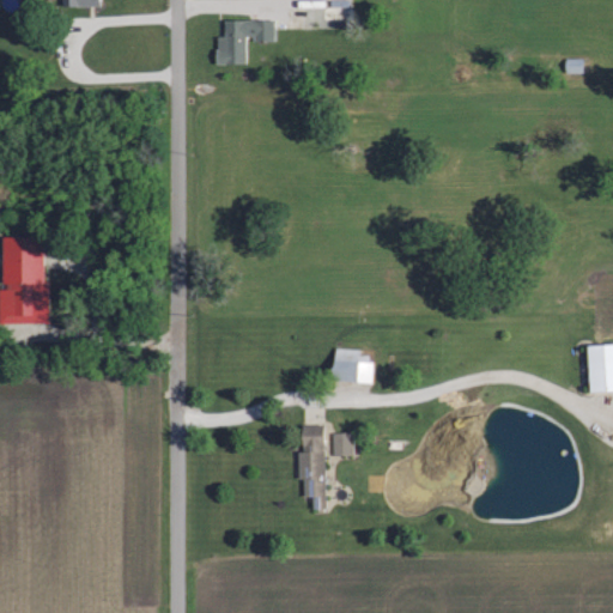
[(247,62),(247,38),(275,38),(274,19),(225,19),(225,36),(217,36),(217,62),(247,62)]
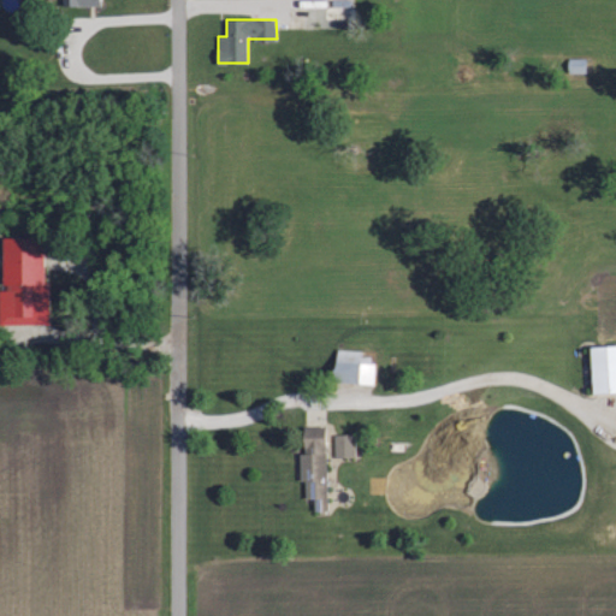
[(3,238),(4,289),(0,289),(0,321),(0,325),(48,324),(46,237),(3,238)]
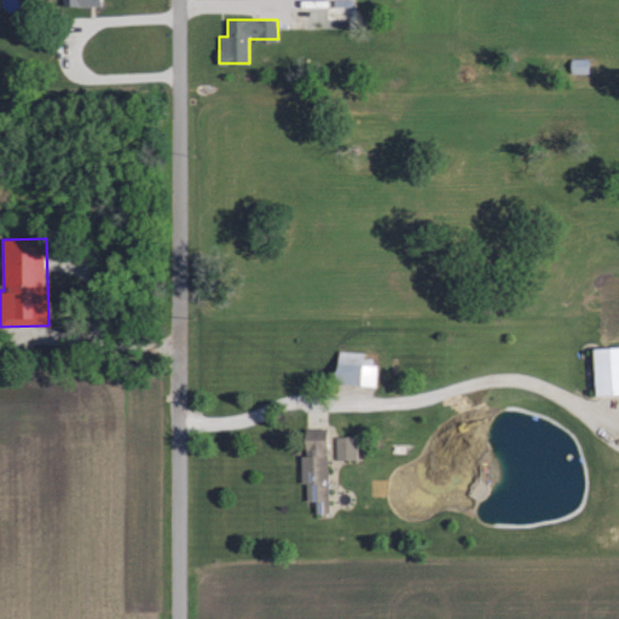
[(618,346),(595,347),(596,395),(618,394),(618,346)]
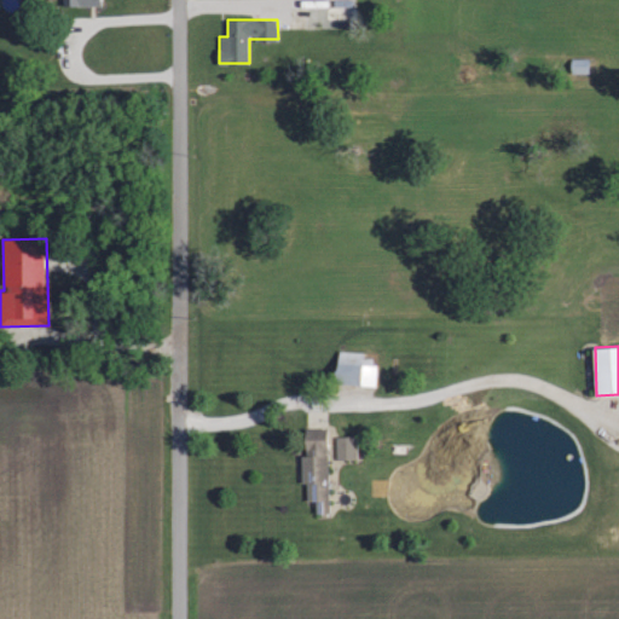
[(375,387),(376,354),(339,353),(337,374),(360,375),(360,386),(375,387)]
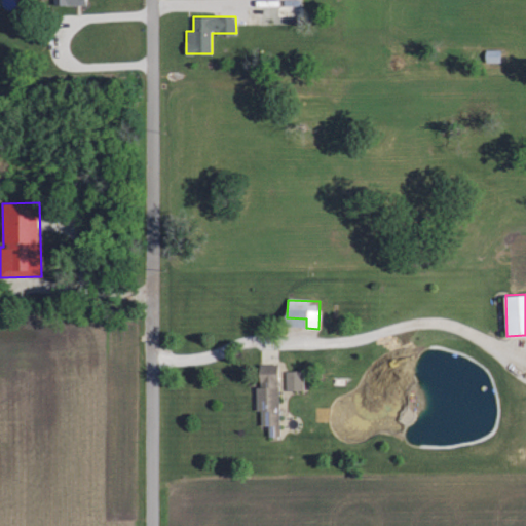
[(303,389),(302,370),(286,371),(287,389),(303,389)]
